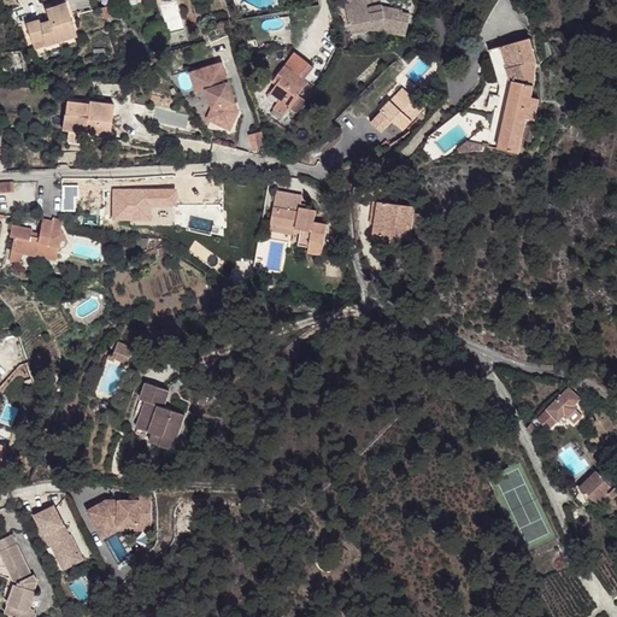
[(374,29),(375,29),(406,35),(410,13),(403,12),(403,10),(383,6),(381,0),(357,0),(358,3),(346,5),(351,29),(372,24),(374,29)]
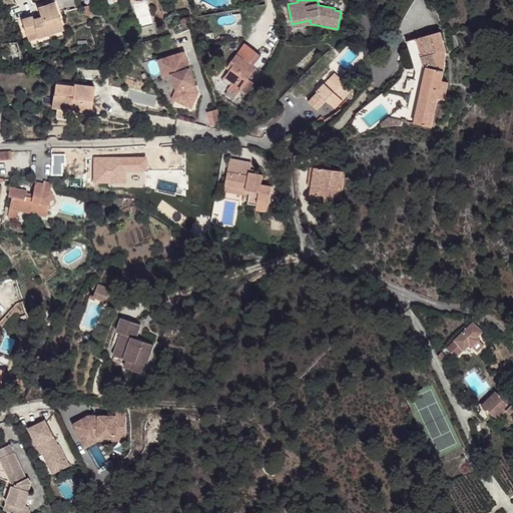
[(55,2),(38,8),(40,14),(41,18),(34,20),(33,16),(22,20),(26,35),(36,32),(38,38),(64,29),(55,2)]
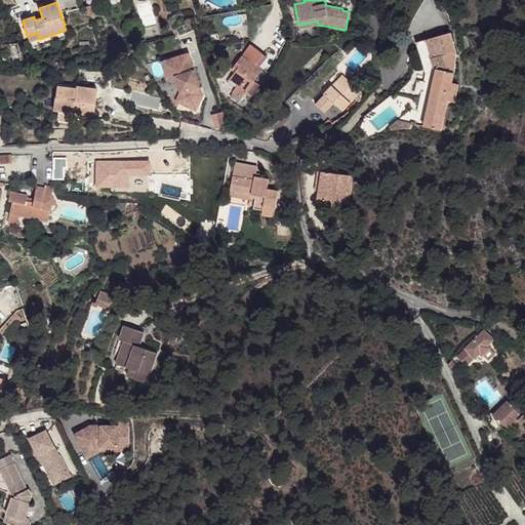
[(416,42),(426,70),(434,68),(437,68),(421,119),(439,123),(447,101),(454,103),(458,84),(451,82),(453,73),(456,52),(450,33),(416,42)]
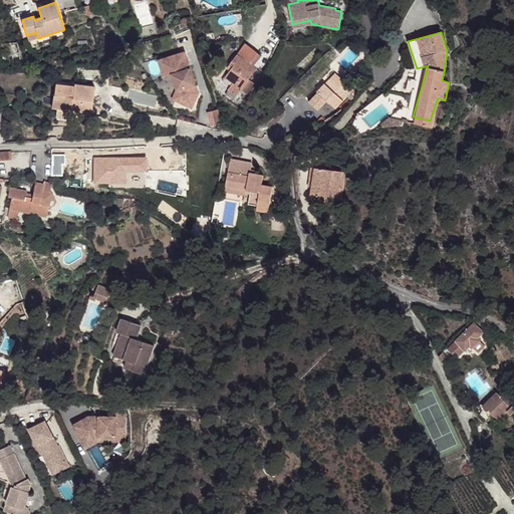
[(3,44),(2,36),(0,36),(0,55),(2,55),(2,62),(23,59),(17,42),(3,44)]
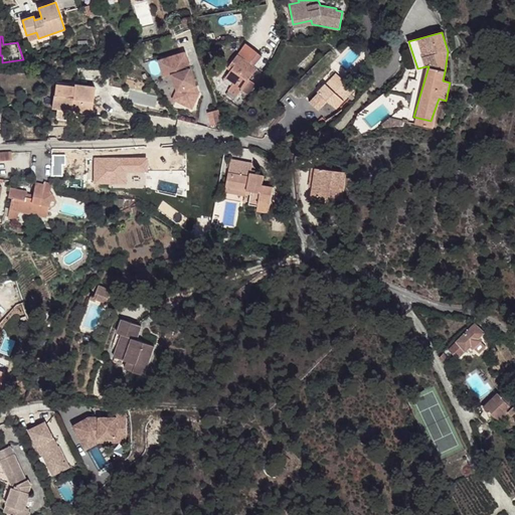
[(245,60),(238,54),(230,64),(233,66),(230,70),(226,77),(233,83),(228,91),(236,97),(241,90),(248,96),(256,84),(249,79),(258,68),(254,66),(263,55),(254,49),(245,60)]
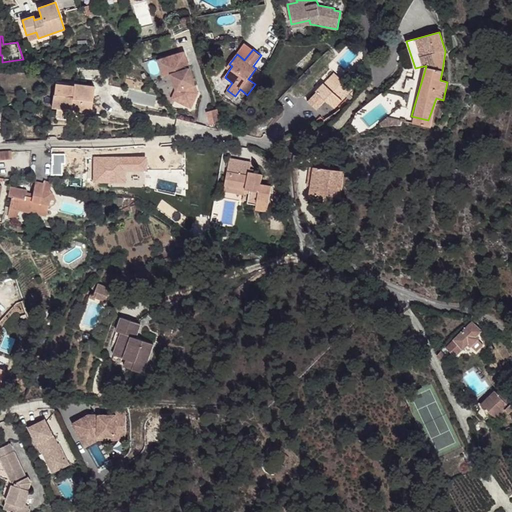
[(185,51),(158,60),(163,76),(171,74),(176,89),(177,93),(174,100),(191,108),(198,93),(192,90),(191,87),(195,85),(185,51)]
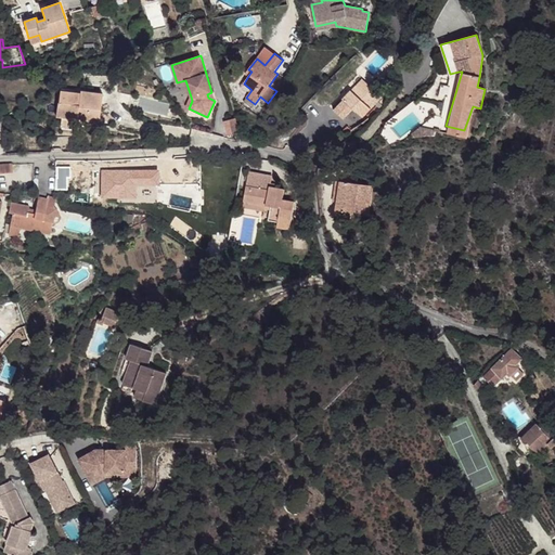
[(362,78),(351,90),(355,93),(365,81),(362,78)]
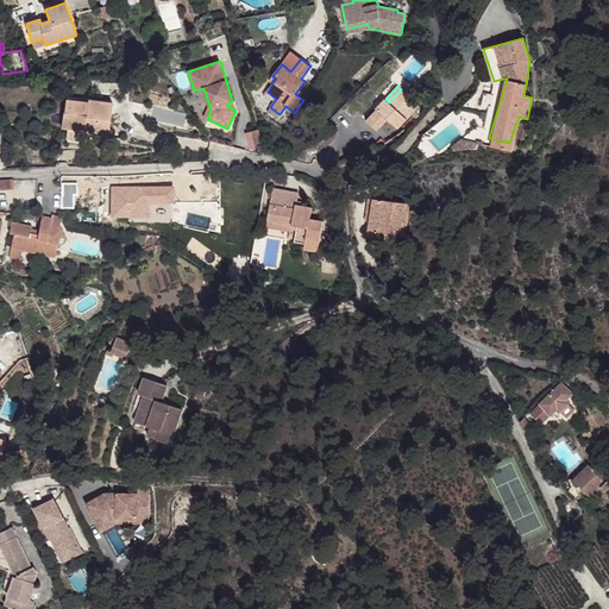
[(419,106),(401,89),(389,102),(385,99),(376,108),(377,110),(368,120),(377,130),(387,119),(397,129),(419,106)]
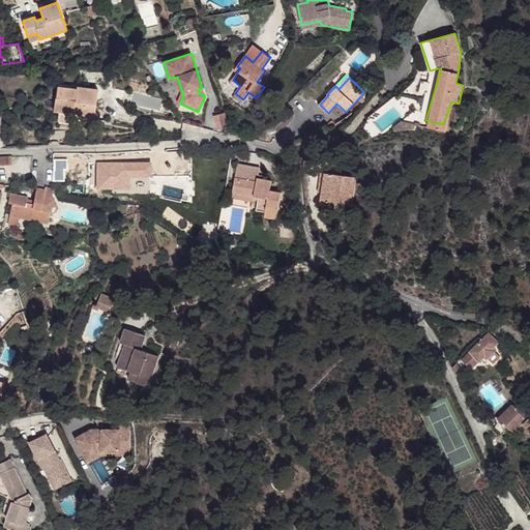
[(77,88),(61,87),(60,92),(57,92),(56,100),(60,100),(59,112),(64,113),(94,117),(97,89),(77,86),(77,88)]
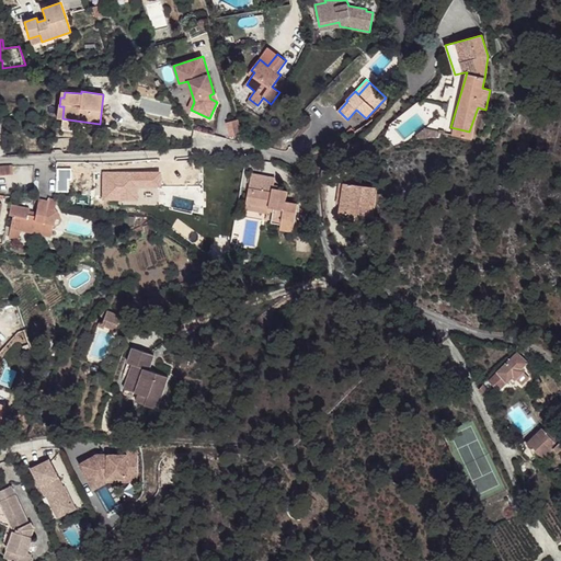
[(370,117),(373,118),(382,109),(380,106),(370,117)]
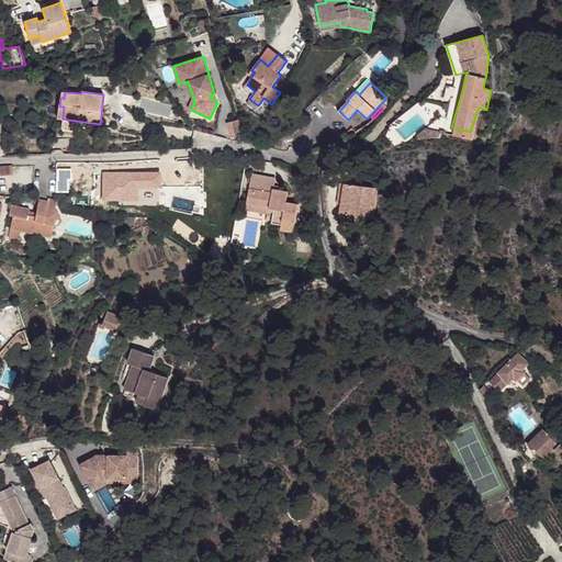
[(232,137),(243,134),(238,120),(227,123),(232,137)]
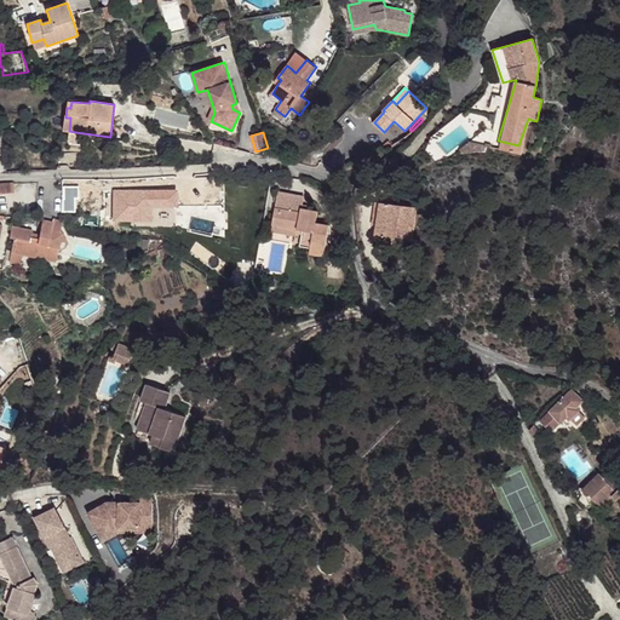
[(384,147),(388,150),(394,144),(390,139),(384,147)]
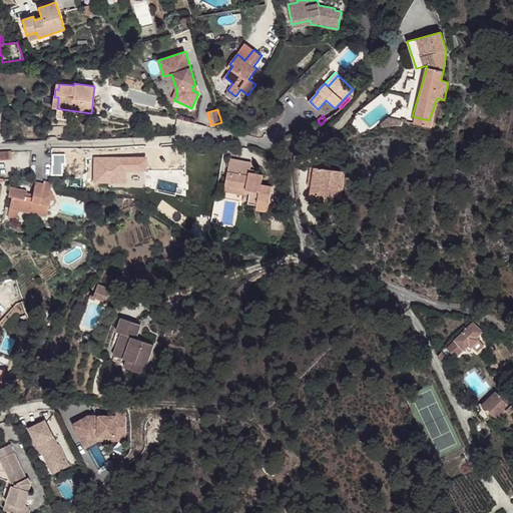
[(401,121),(389,117),(381,123),(383,126),(401,124),(401,121)]
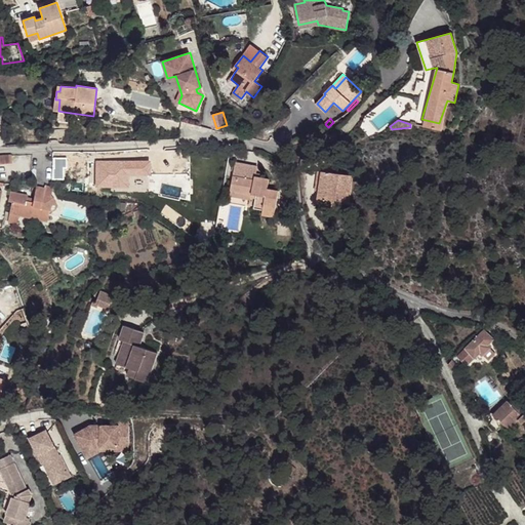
[(11,154),(0,155),(0,163),(12,163),(11,154)]
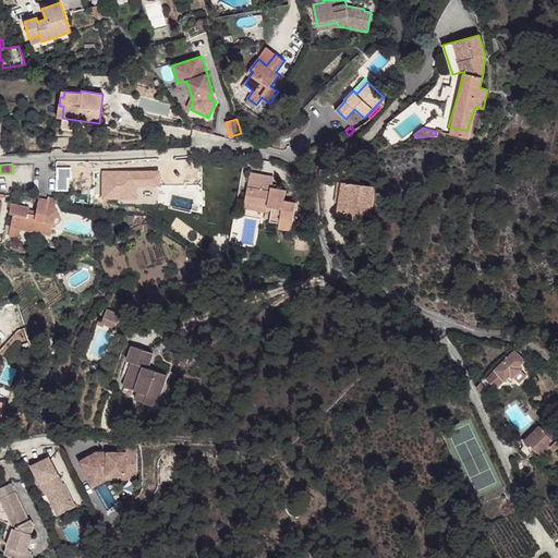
[(56,177),(63,177),(69,177),(70,176),(70,167),(56,168),(56,177)]
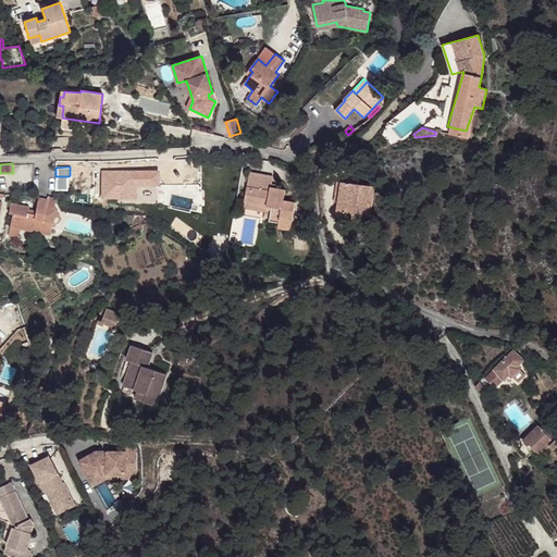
[(112,171),(102,171),(102,197),(112,197),(112,171)]
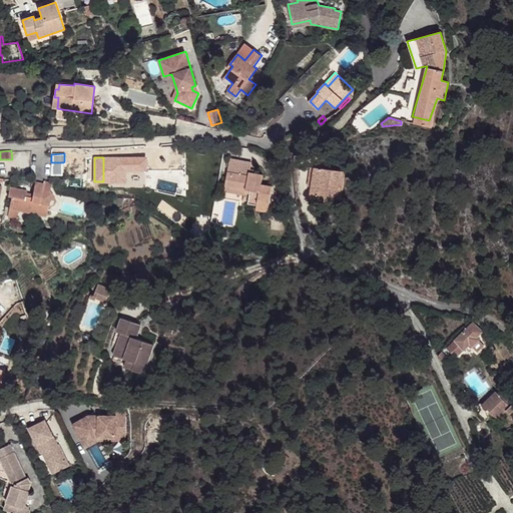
[(117,165),(117,158),(117,157),(103,157),(103,181),(124,181),(124,170),(120,170),(120,165),(117,165)]
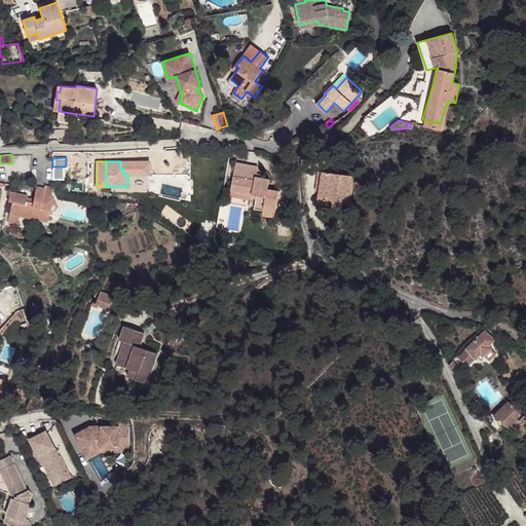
[(258,166),(236,162),(231,191),(251,194),(257,195),(255,209),(263,211),(263,215),(274,217),(279,191),(268,189),(269,179),(260,178),(256,177),(257,174),(258,166)]
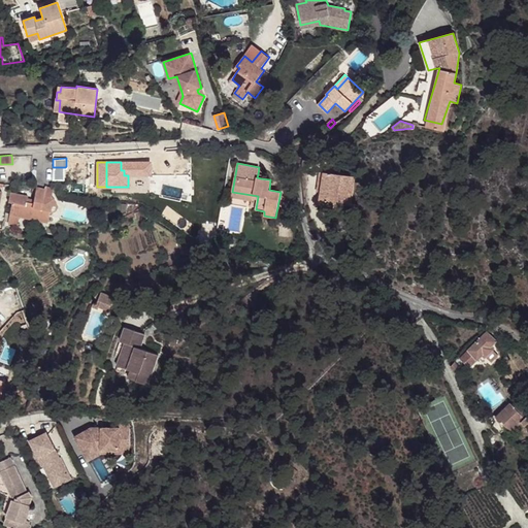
[(318,191),(322,192),(323,182),(340,184),(341,174),(321,171),(318,191)]
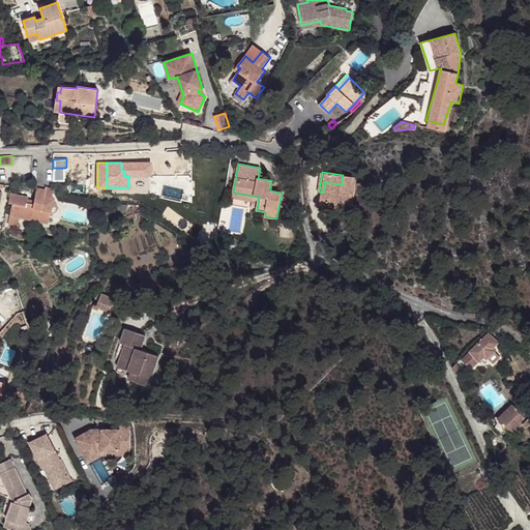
[(336,203),(352,205),(356,177),(343,175),(342,184),(324,182),(323,193),(322,201),(326,202),(336,203)]
